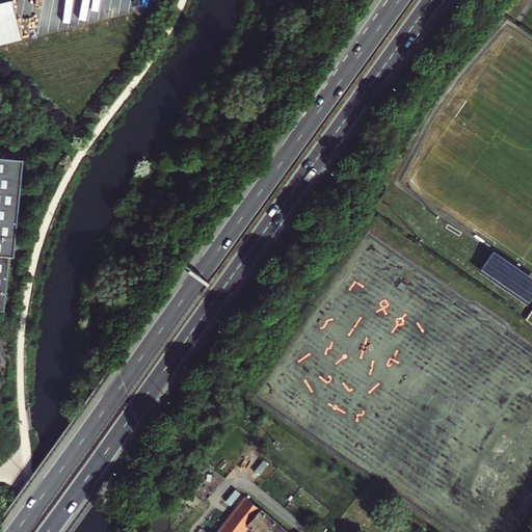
[(0,5),(0,46),(22,42),(12,2),(0,5)]
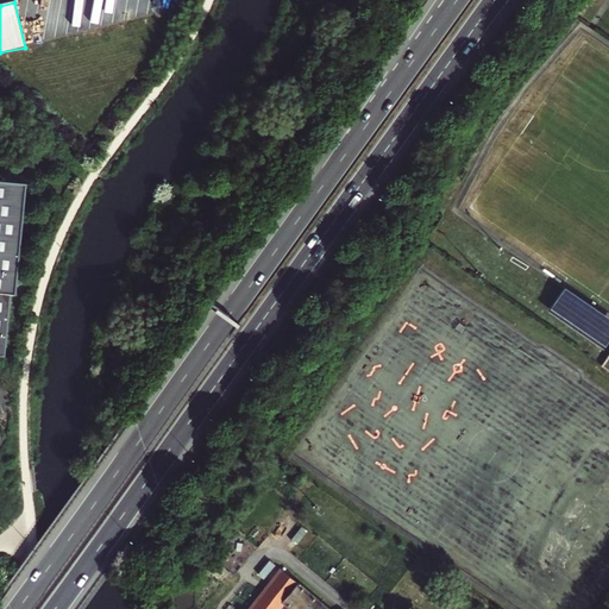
[(26,184),(0,181),(0,355),(5,356),(11,294),(16,294),(26,184)]
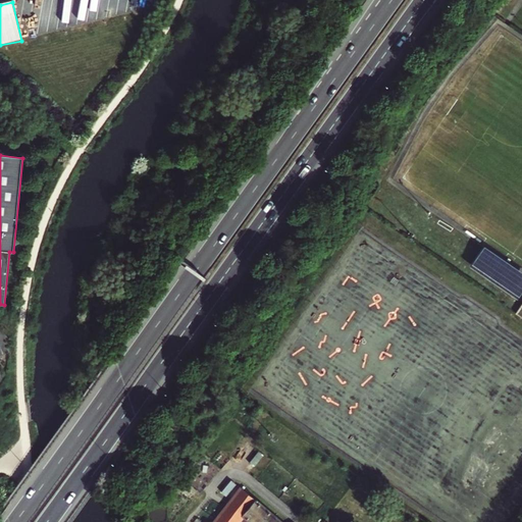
[(521,292),(521,277),(480,249),(467,270),(515,302),(521,292)]
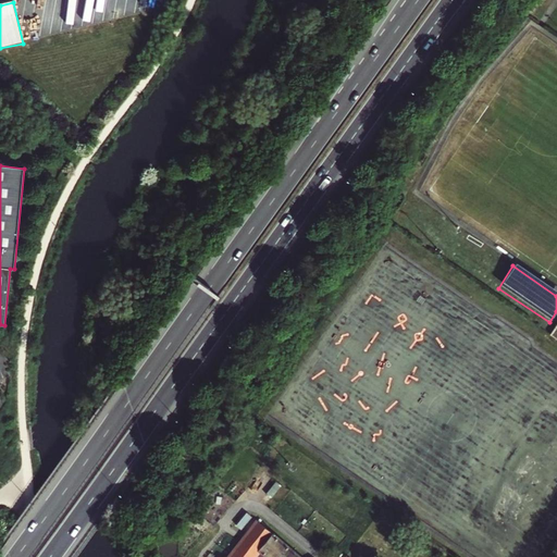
[(556,321),(545,339),(556,347),(556,321)]
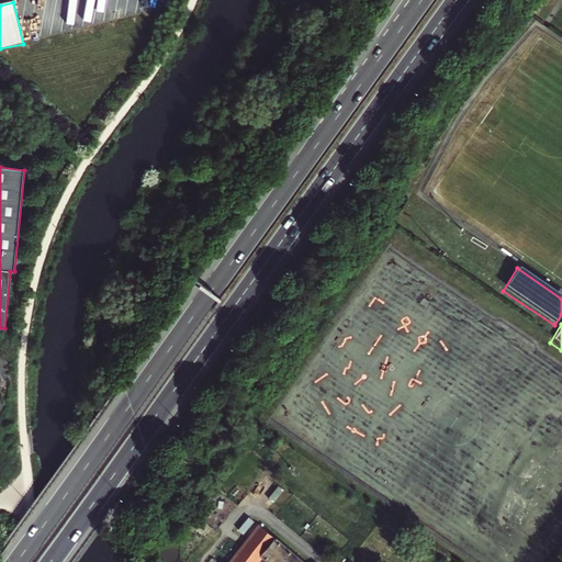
[(231,561),(259,561),(263,557),(269,561),(314,561),(308,558),(304,561),(278,540),(281,536),(270,526),(265,530),(259,527),(236,555),(231,561)]
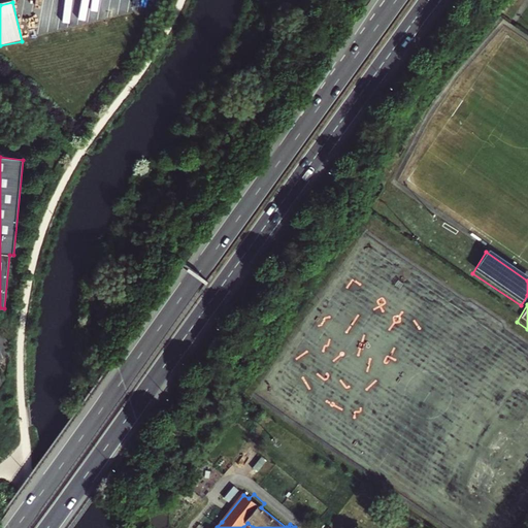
[(217,527),(222,522),(215,516),(204,527),(217,527)]
